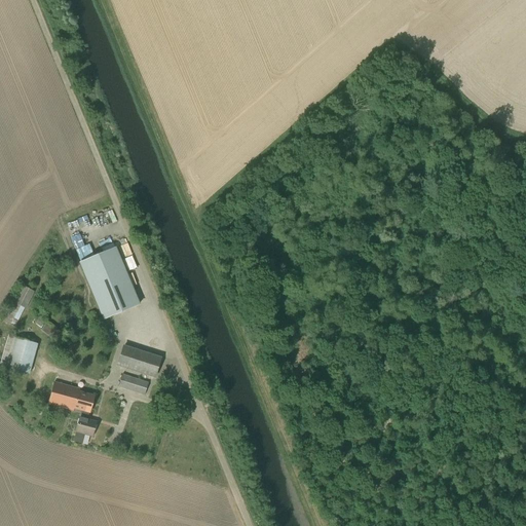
[(98,213),(71,223),(79,245),(90,240),(89,236),(102,231),(101,227),(114,223),(110,213),(100,217),(98,213)]
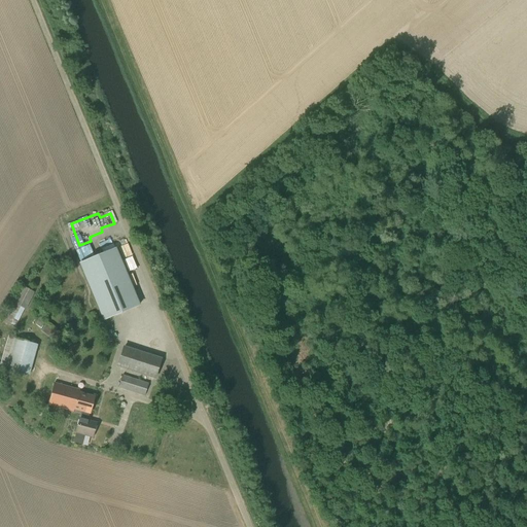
[(105,320),(139,306),(115,248),(81,262),(105,320)]
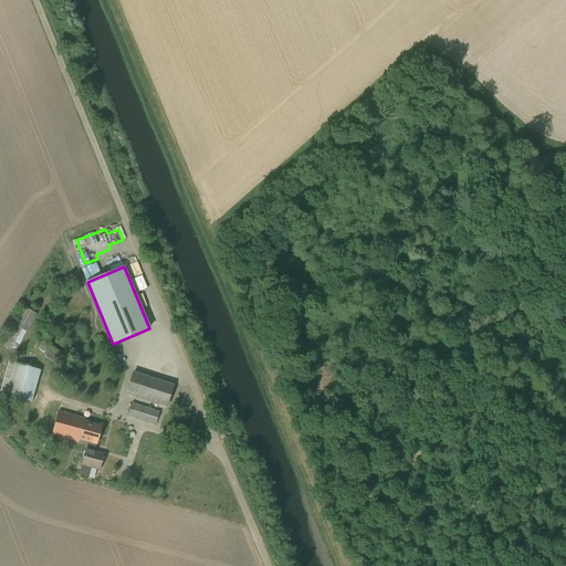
[(28,333),(38,314),(22,306),(13,325),(28,333)]
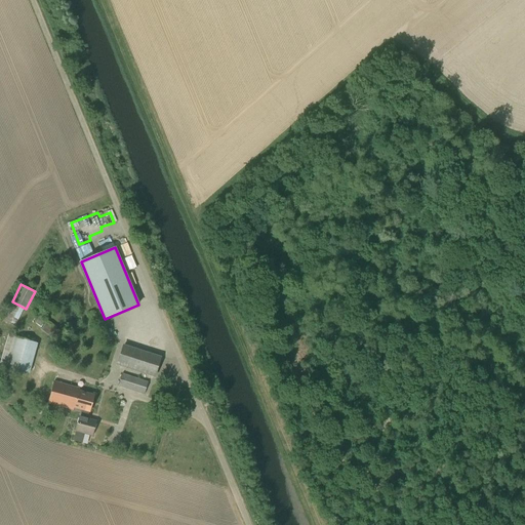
[(41,327),(44,322),(36,316),(32,322),(41,327)]
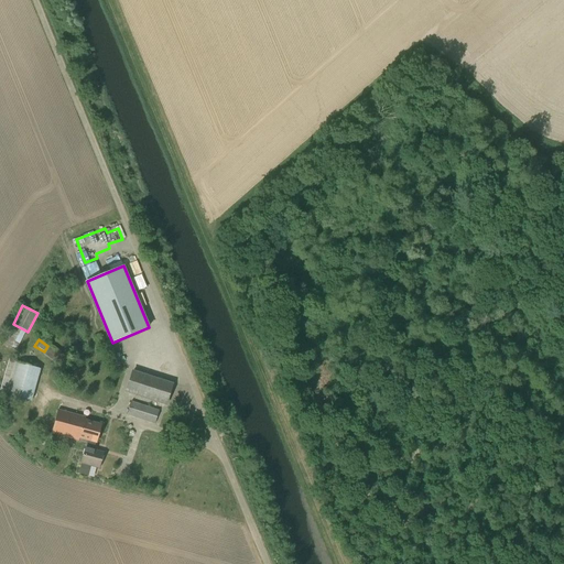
[(0,392),(32,401),(41,369),(9,359),(0,390),(0,392)]
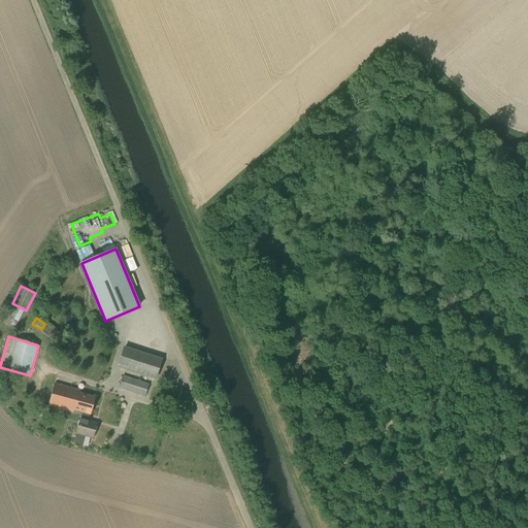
[(155,380),(162,360),(125,348),(119,367),(155,380)]
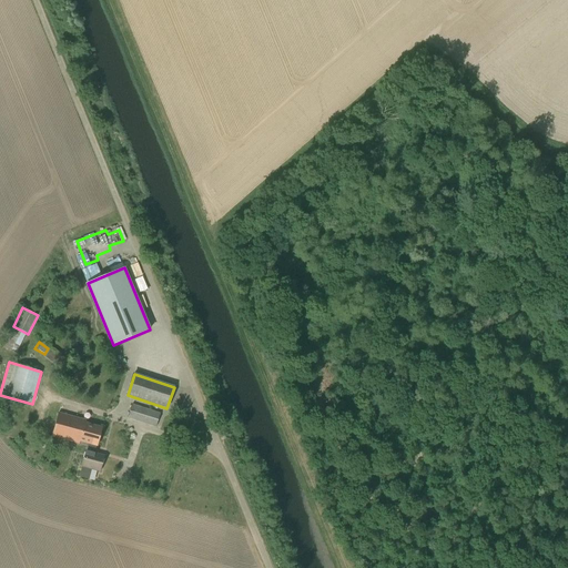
[(156,427),(160,414),(132,404),(128,418),(156,427)]
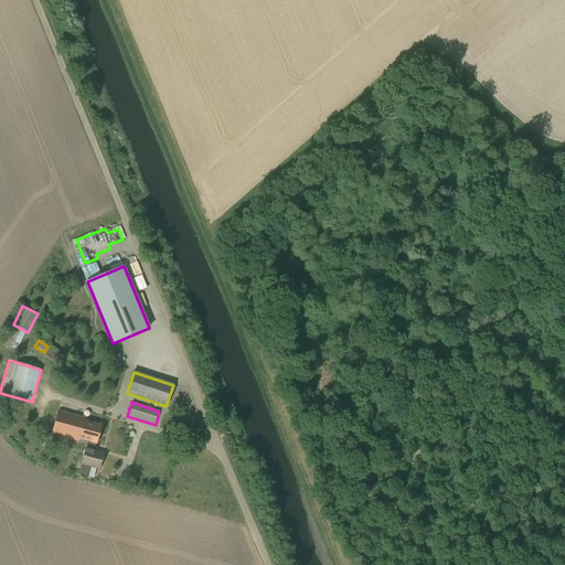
[(80,439),(88,441),(96,444),(102,425),(85,420),(86,418),(59,411),(52,434),(78,441),(80,439)]
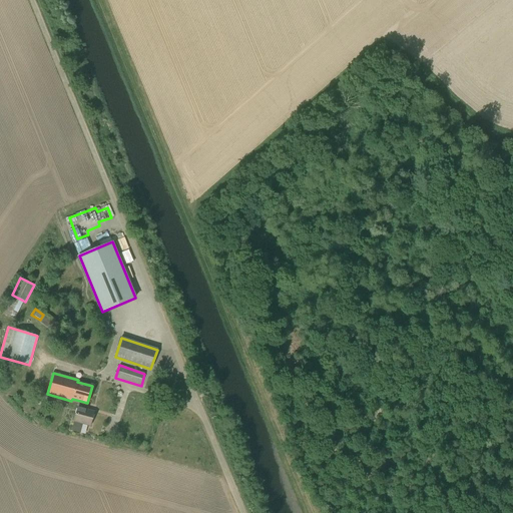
[(85,409),(87,403),(80,401),(74,422),(72,431),(80,433),(82,424),(90,426),(93,412),(85,409)]
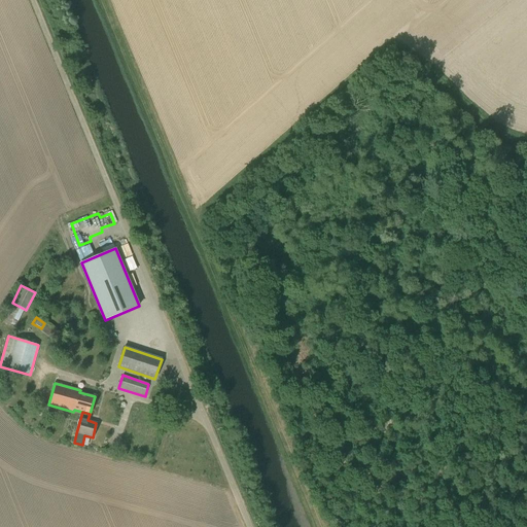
All buildings are outlined.
